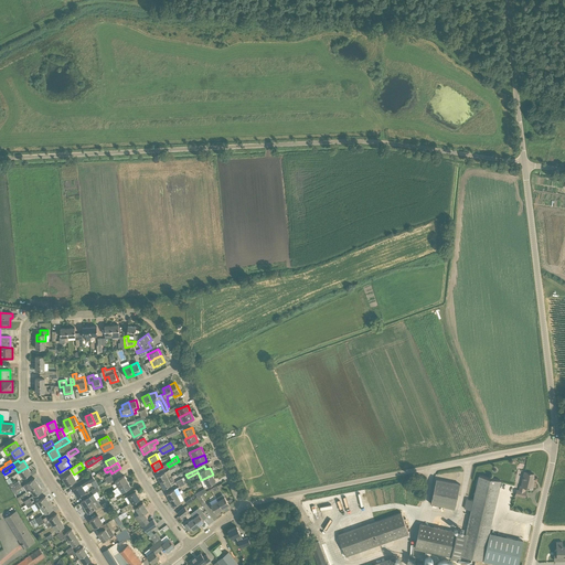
[(31,472),(28,467),(20,471),(18,472),(17,473),(21,479),(23,477),(23,478),(31,472)]
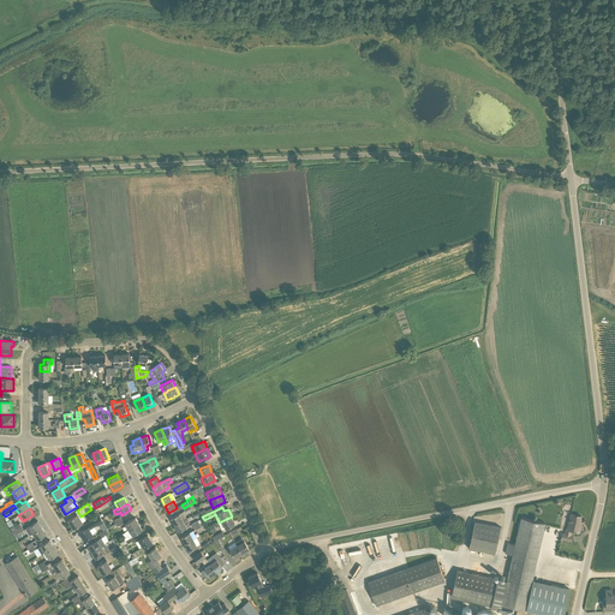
[(183,520),(179,513),(171,518),(174,525),(183,520)]
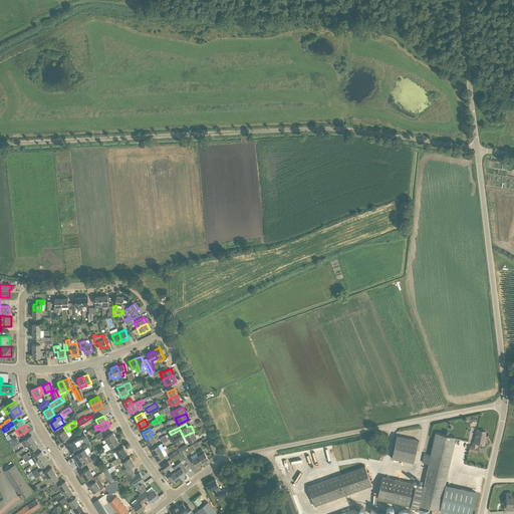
[(486,439),(484,439),(486,431),(478,429),(475,442),(473,442),(472,446),(470,445),(469,450),(478,452),(479,448),(478,447),(478,443),(484,445),(486,439)]
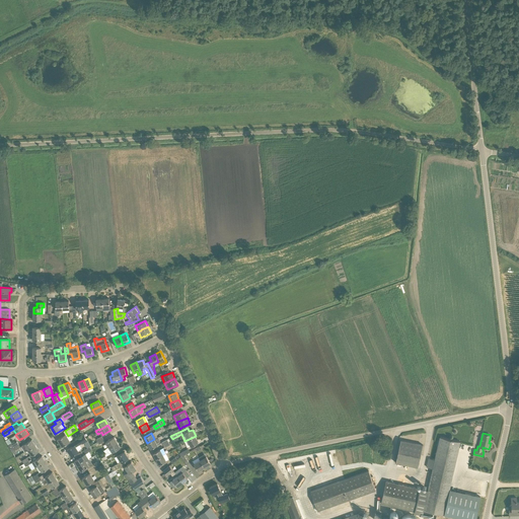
[(62,446),(70,441),(67,436),(66,434),(58,439),(62,446)]
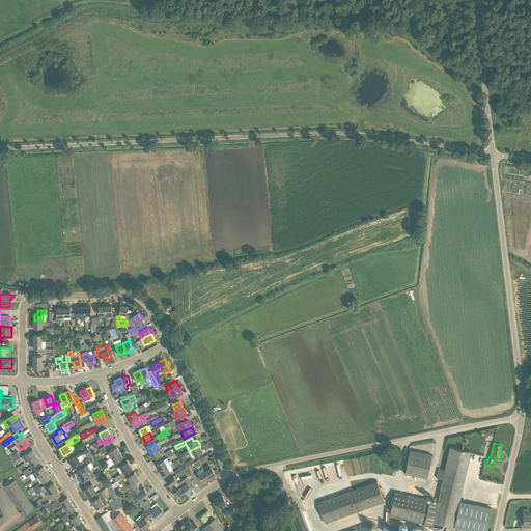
[(89,450),(86,445),(74,452),(76,455),(70,459),(74,466),(81,462),(84,459),(81,454),(89,450)]
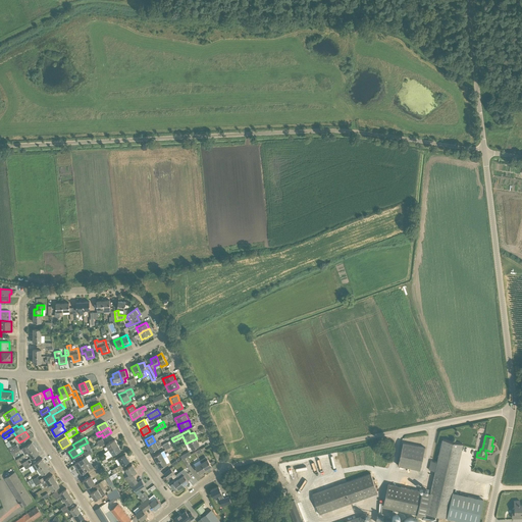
[(186,444),(189,450),(192,449),(199,445),(197,438),(186,444)]
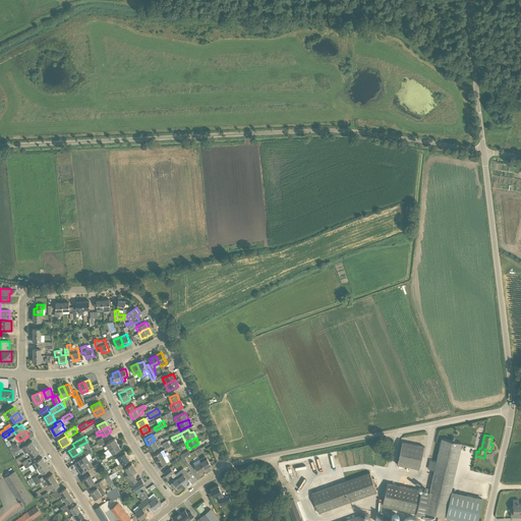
[(118,444),(115,439),(107,443),(110,448),(118,444)]
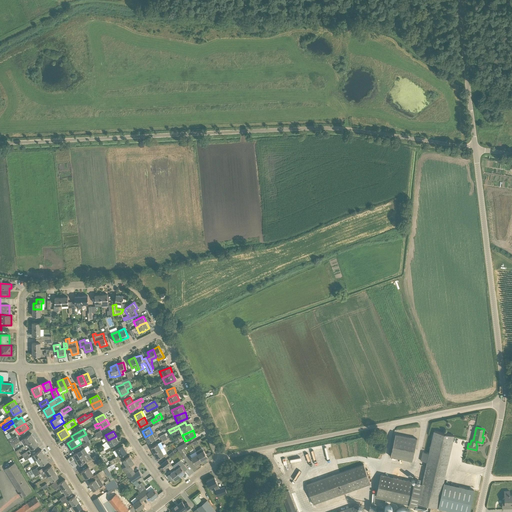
[(152,433),(145,437),(149,442),(156,439),(155,438),(159,437),(156,431),(152,433)]
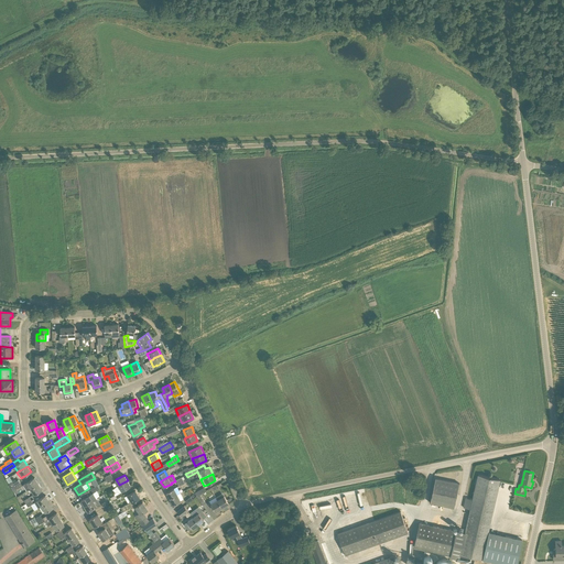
[(500,479),(478,475),(465,532),(456,531),(451,555),(451,556),(459,559),(461,554),(505,563),(517,563),(522,540),(488,532),(500,479)]
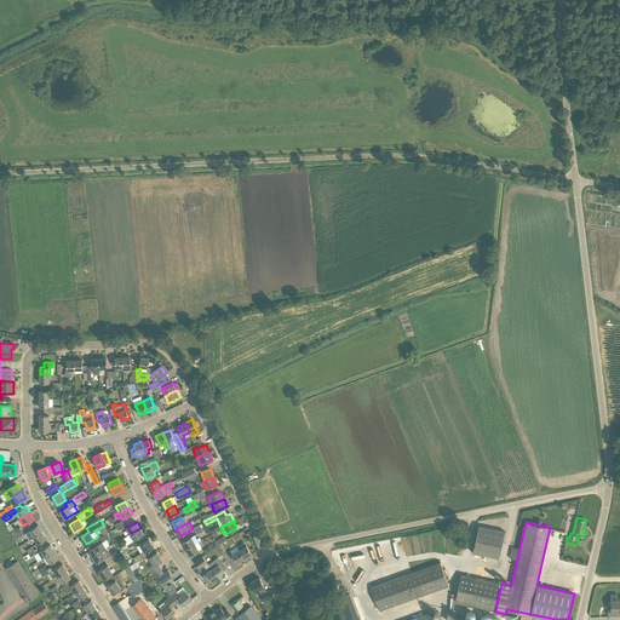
[(13,537),(23,530),(21,527),(15,530),(11,523),(7,526),(11,534),(13,537)]
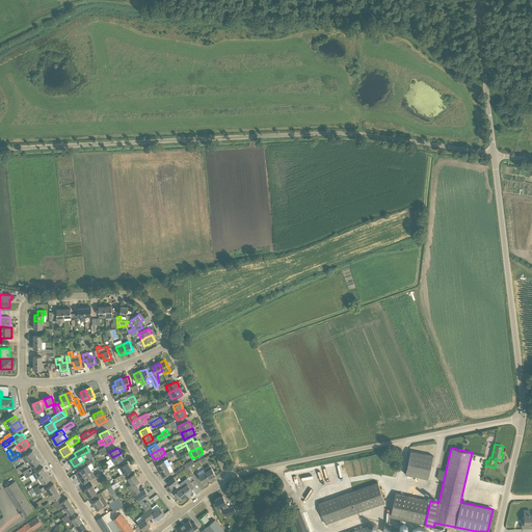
[(33,450),(26,455),(22,457),(25,462),(29,460),(36,456),(33,450)]
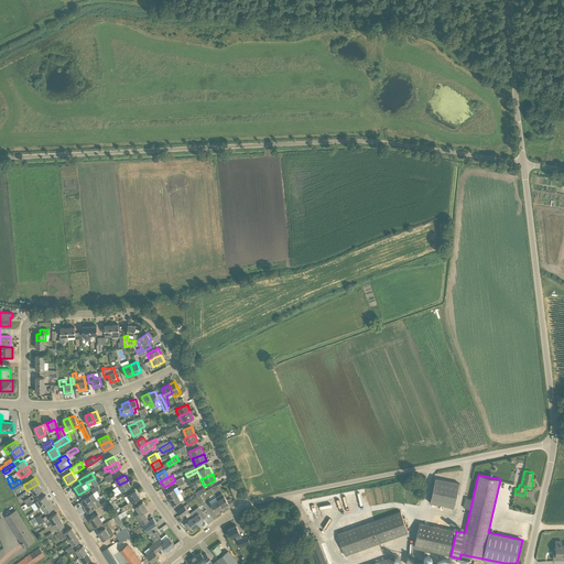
[(459,483),(435,478),(430,502),(454,508),(459,483)]
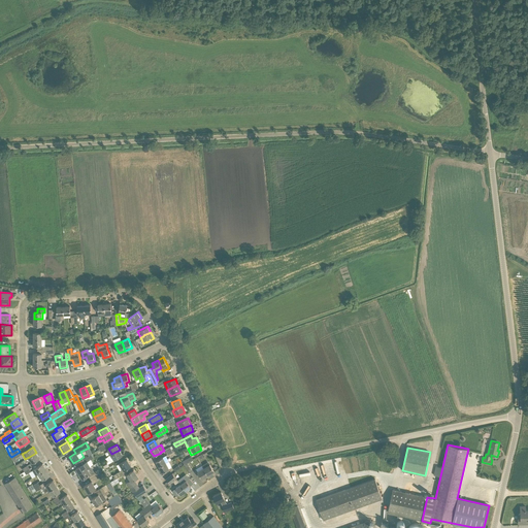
[(120,450),(111,454),(114,459),(123,455),(120,450)]
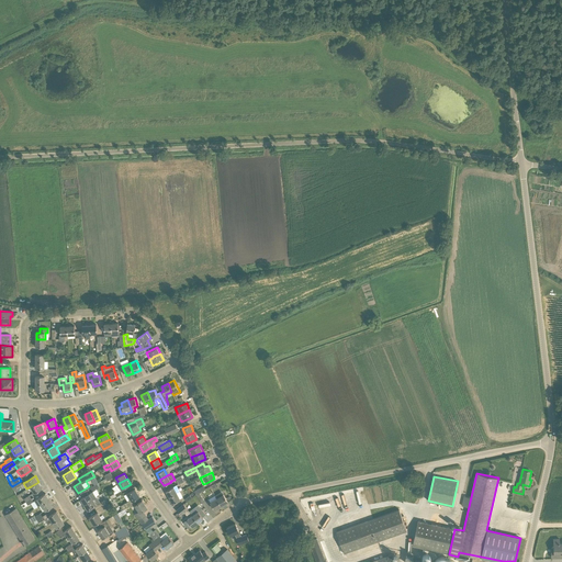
[(22,484),(21,481),(12,486),(14,491),(18,489),(17,486),(22,484)]
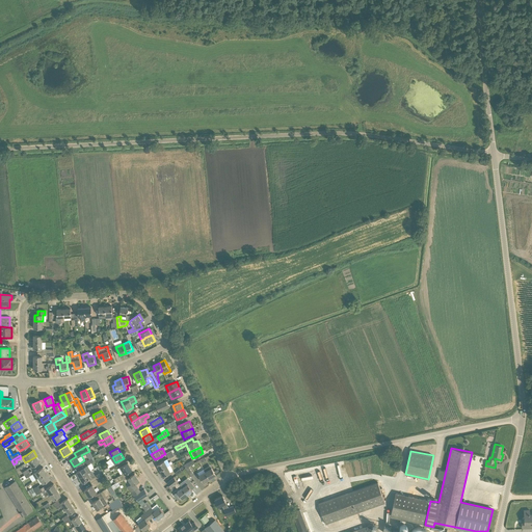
[(40,461),(36,456),(29,460),(32,467),(40,461)]
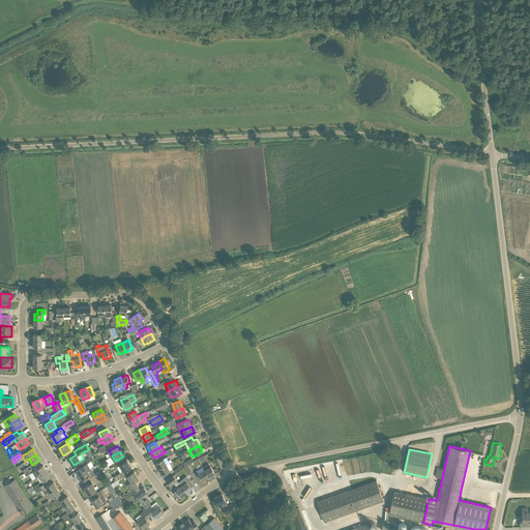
[(89,458),(83,461),(85,465),(86,464),(85,464),(90,461),(91,462),(95,459),(92,455),(89,458)]
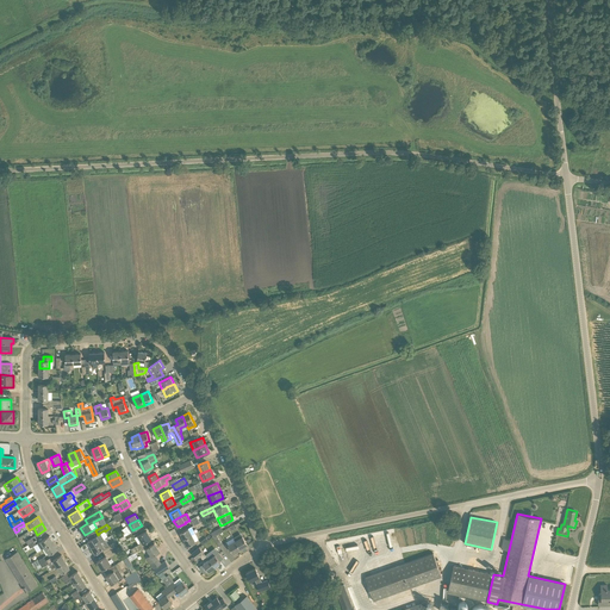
[(223,530),(221,527),(211,533),(212,536),(216,535),(223,530)]
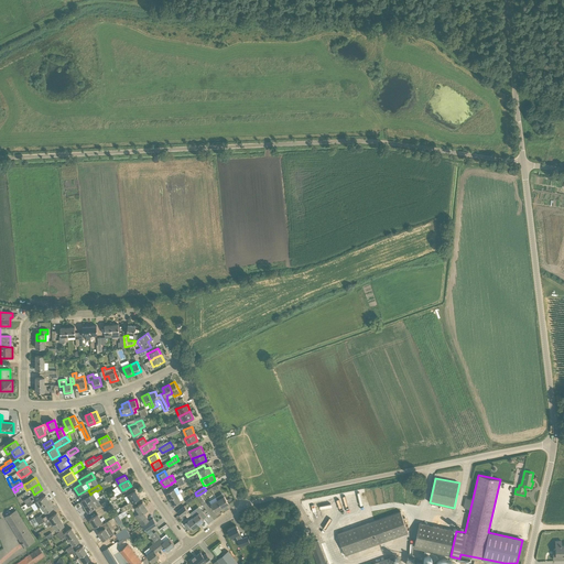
[(177,495),(174,488),(166,492),(170,498),(177,495)]
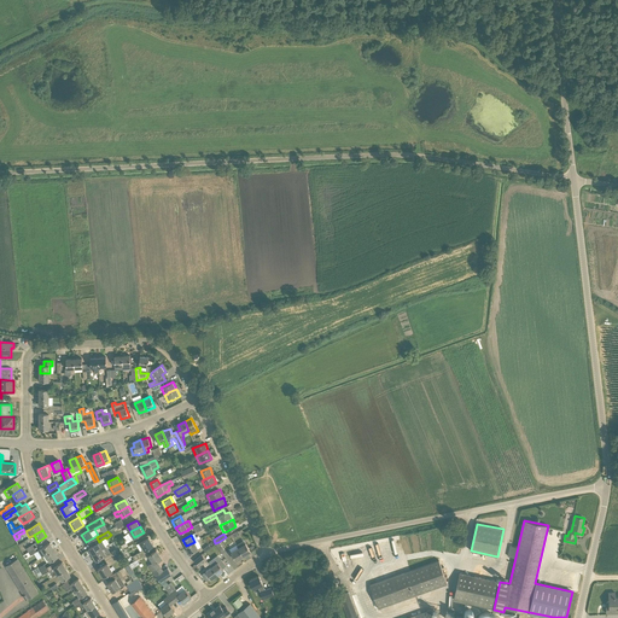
[(153,546),(149,537),(140,542),(144,548),(141,549),(141,551),(138,553),(133,557),(135,560),(149,552),(146,549),(153,546)]
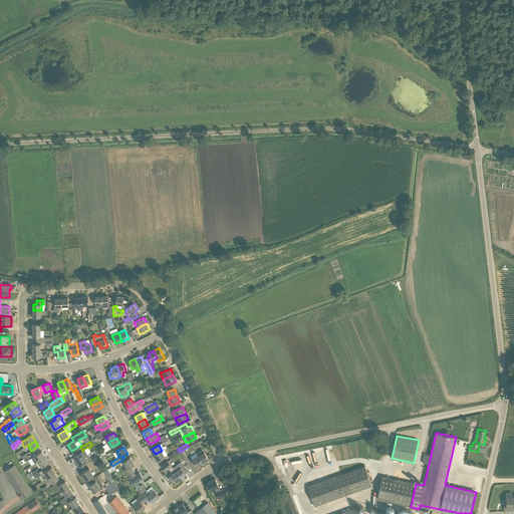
[(88,454),(85,449),(82,451),(74,456),(77,461),(88,454)]
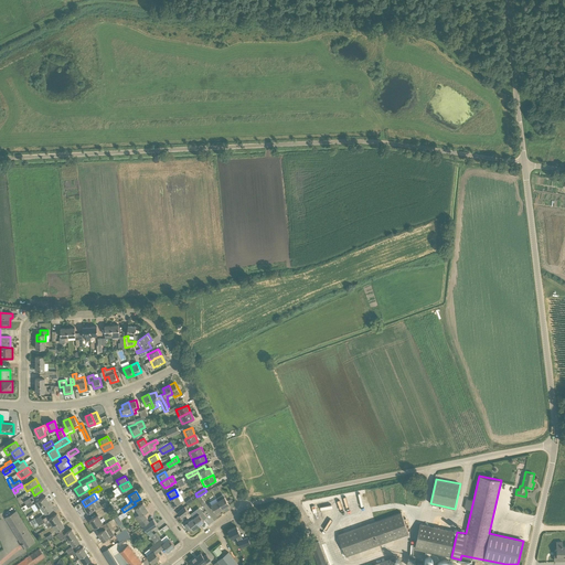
[(223,494),(216,498),(223,508),(230,504),(223,494)]
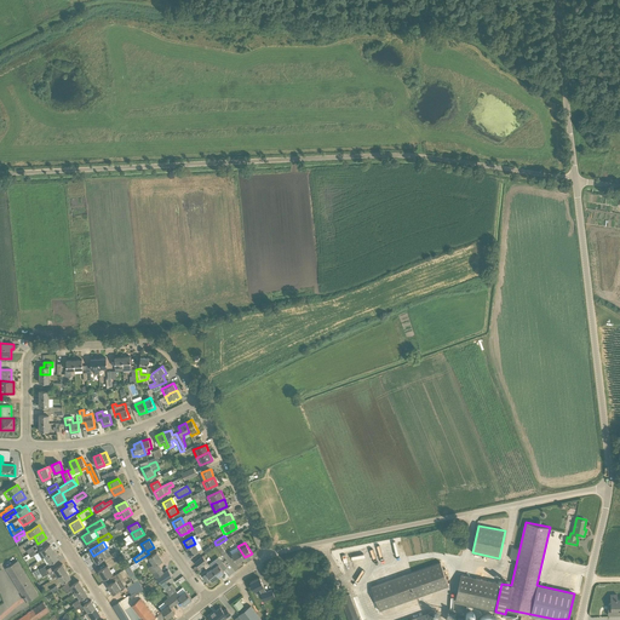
[(55,551),(51,544),(41,550),(38,552),(42,558),(46,556),(55,551)]
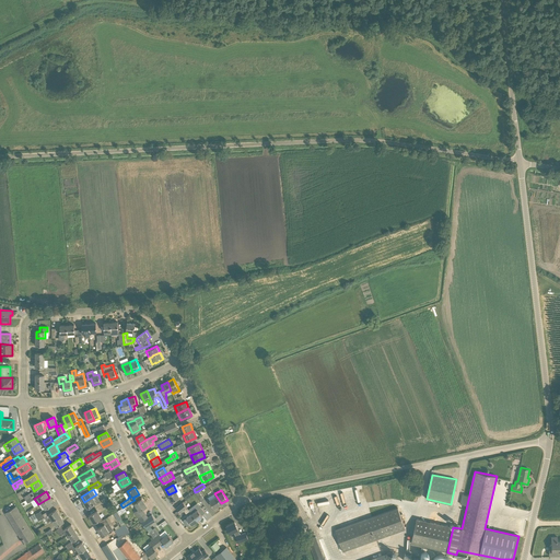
[(168,494),(172,501),(179,497),(176,491),(168,494)]
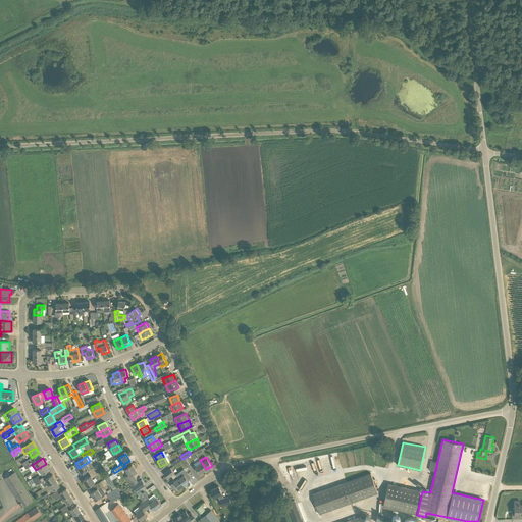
[(181,459),(188,467),(191,465),(185,458),(181,459)]
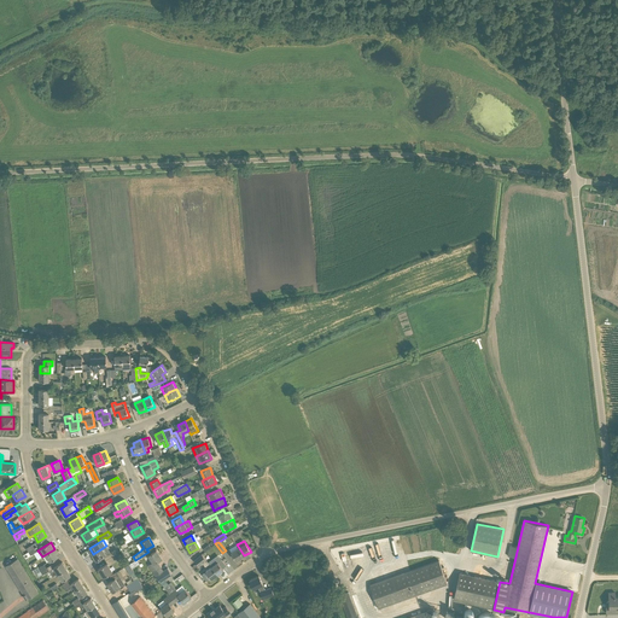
[(237,560),(244,555),(237,544),(229,549),(232,552),(237,560)]
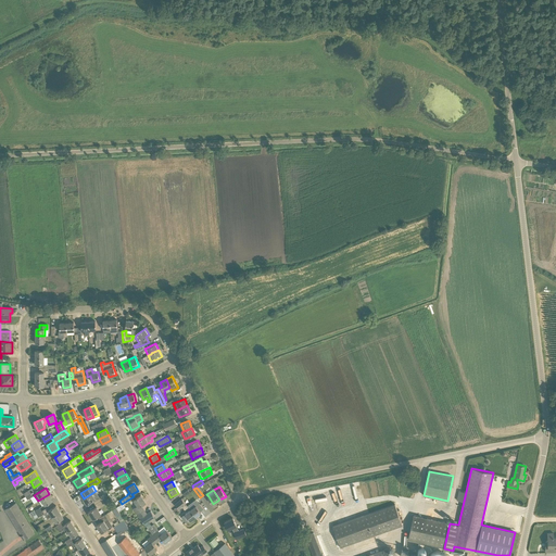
[(96,491),(84,498),(87,504),(92,501),(95,504),(96,504),(104,498),(102,495),(99,496),(96,491)]
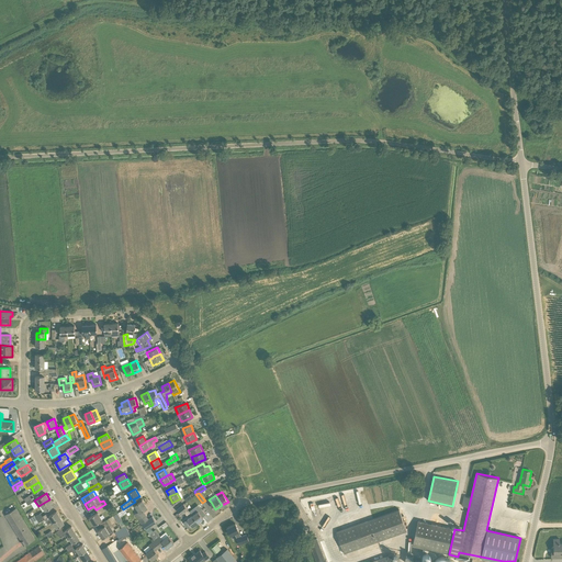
[(54,505),(49,499),(42,504),(45,510),(54,505)]
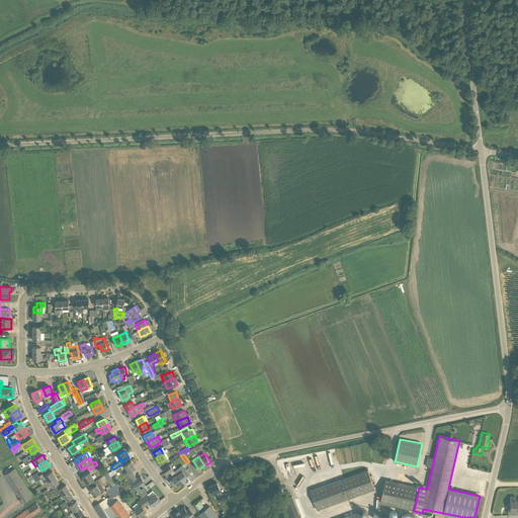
[(124,465),(128,471),(124,473),(131,483),(137,478),(132,470),(136,467),(132,461),(124,465)]
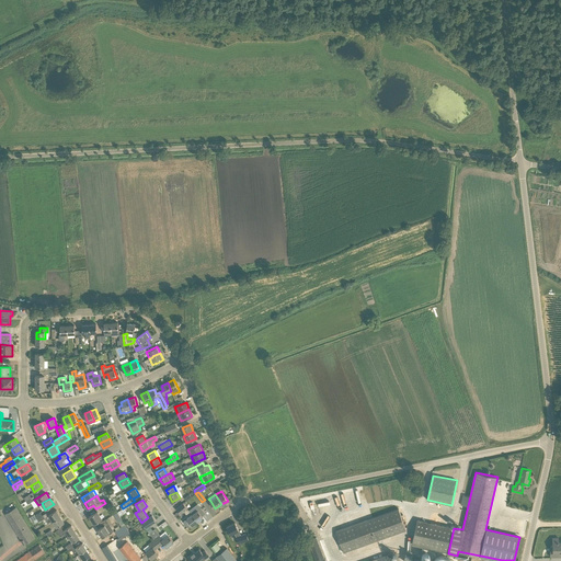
[(105,503),(96,508),(98,511),(89,516),(94,524),(102,518),(100,514),(109,507),(106,502),(105,503)]
